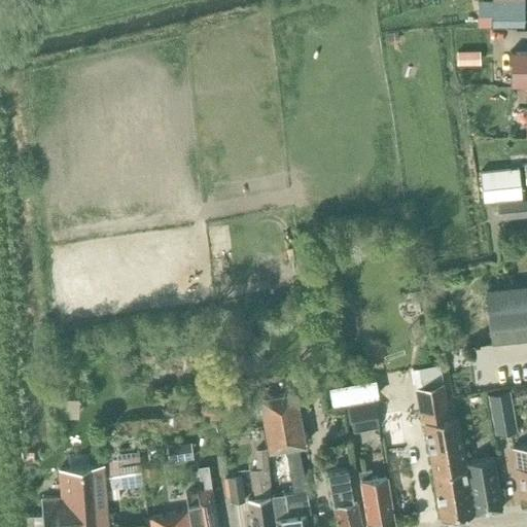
[(523,0),(491,0),(491,27),(524,27),(523,0)]
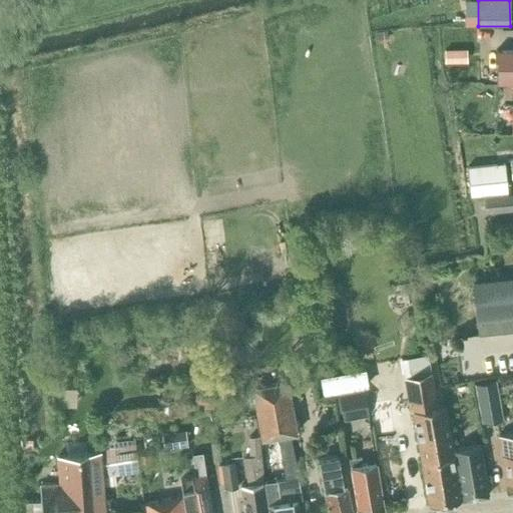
[(465,25),(477,26),(478,14),(465,13),(465,25)]
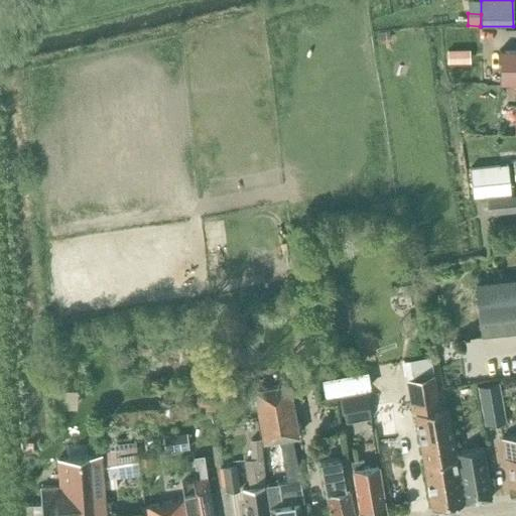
[(446,48),(446,62),(469,62),(469,48),(446,48)]
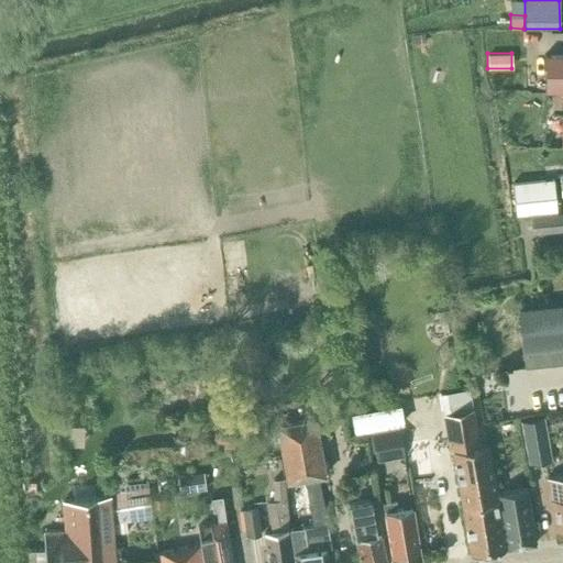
[(562,53),(545,54),(544,90),(562,90),(562,53)]
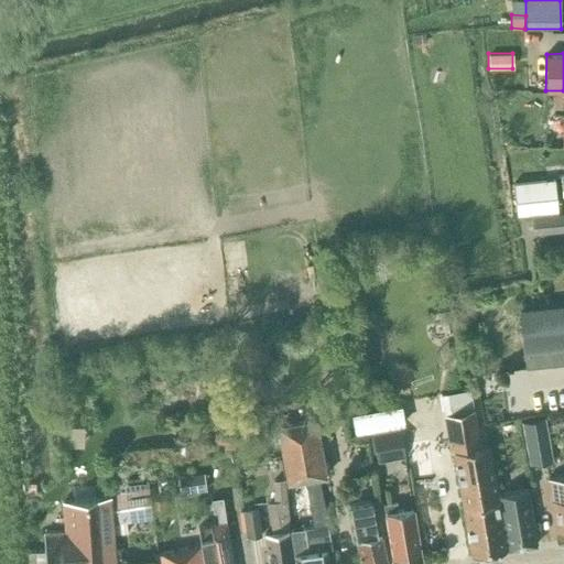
[(554,179),(513,182),(517,214),(556,210),(554,179)]
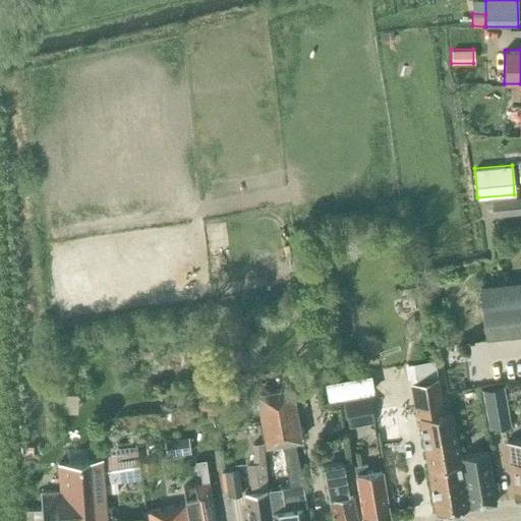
[(520,212),(520,203),(520,195),(490,197),(491,216),(520,212)]
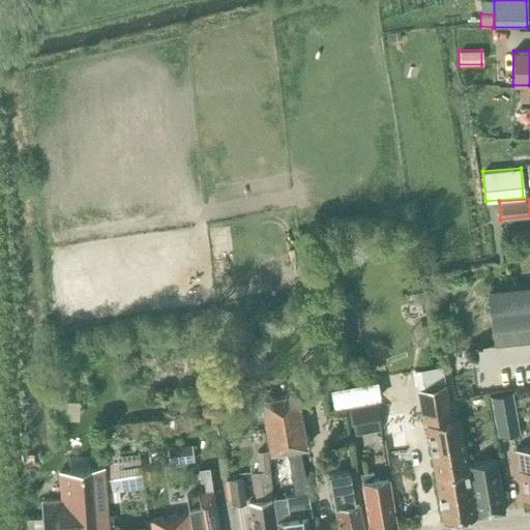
[(529,286),(489,291),(494,347),(529,342),(529,286)]
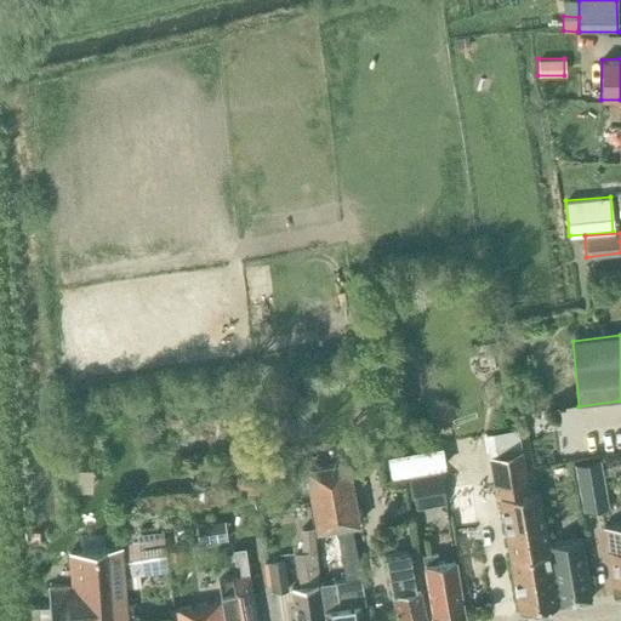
[(493,341),(480,343),(483,355),(495,353),(493,341)]
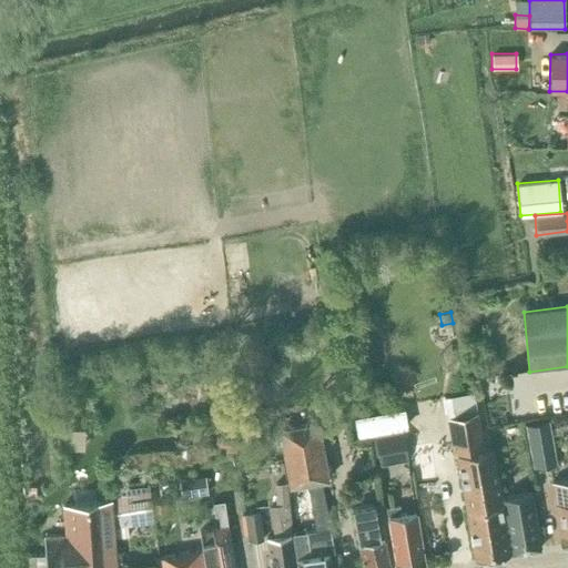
[(483,449),(476,413),(473,392),(443,397),(454,455),(456,455),(475,559),(508,554),(500,504),(501,503),(500,497),(492,448),(483,449)]
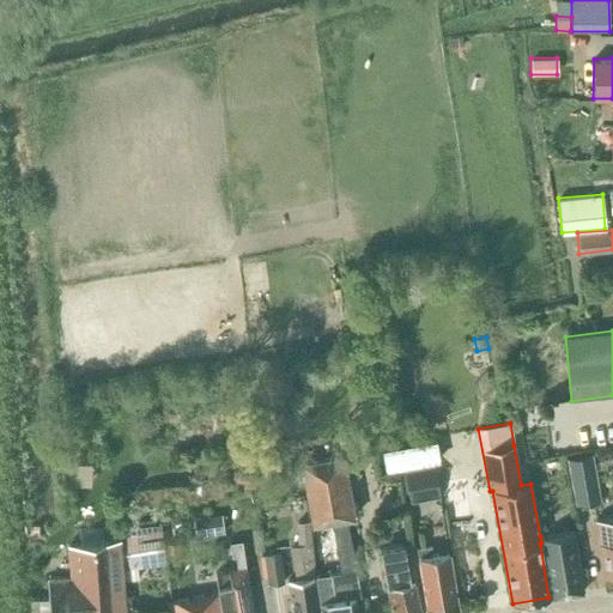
[(592,454),(566,459),(575,505),(600,501),(592,454)]
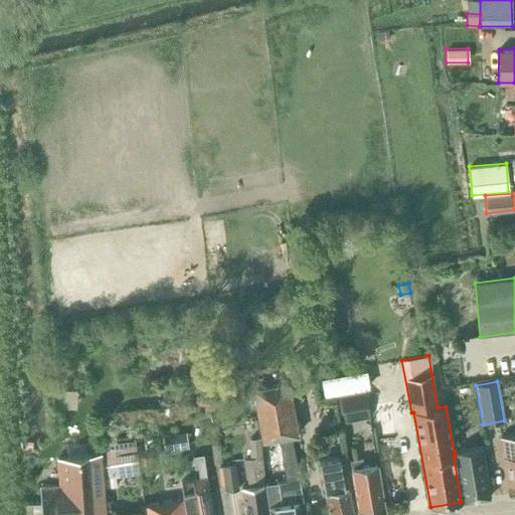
[(460,384),(461,394),(473,392),(472,382),(460,384)]
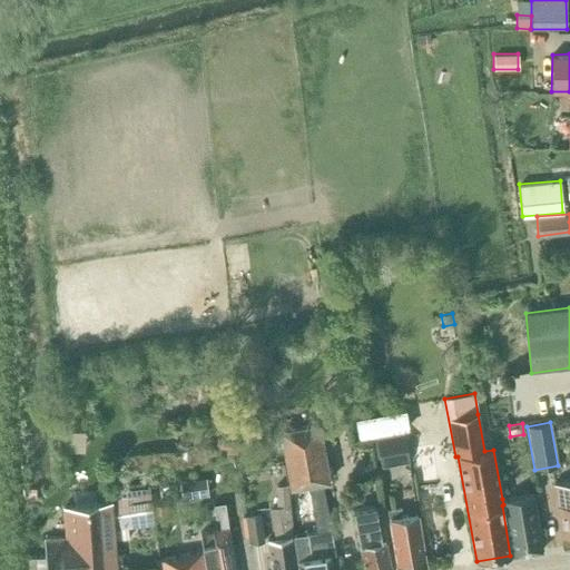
[(318,424),(281,431),(291,488),(328,481),(318,424)]
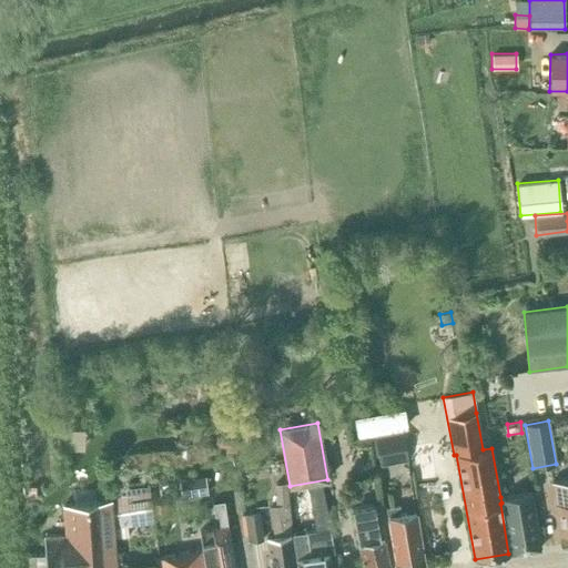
[(67,424),(67,444),(87,444),(87,425),(67,424)]
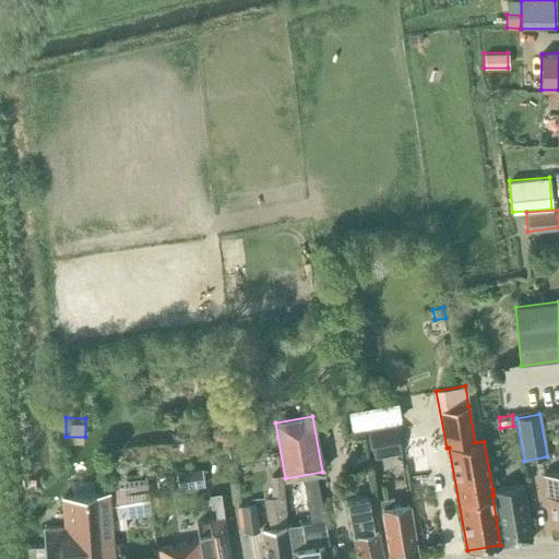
[(373,459),(402,453),(396,424),(368,429),(369,431),(366,431),(369,449),(371,449),(373,459)]
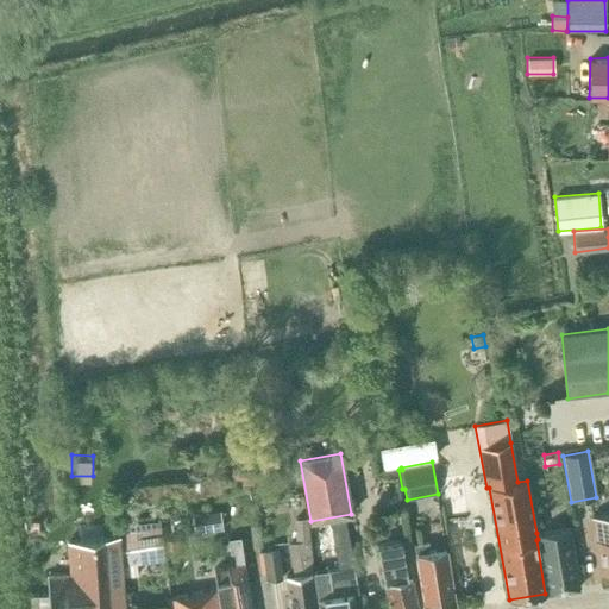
[(223,529),(220,510),(192,514),(194,533),(223,529)]
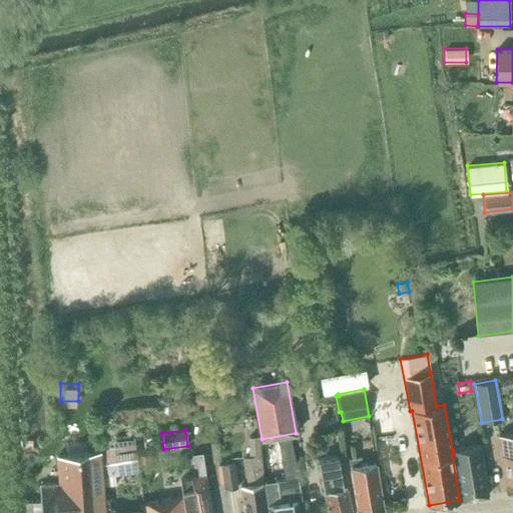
[(506,493),(512,491),(512,432),(498,435),(506,493)]
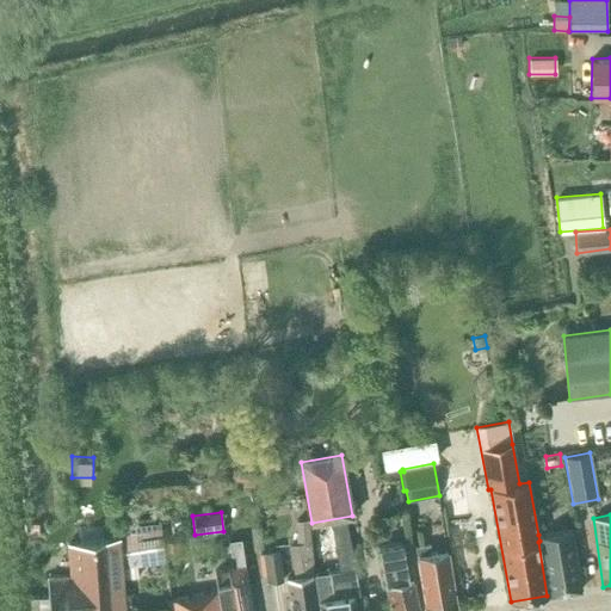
[(312,553),(309,541),(308,518),(296,520),(296,542),(289,543),(294,578),(287,578),(291,610),(316,610),(312,575),(312,553)]
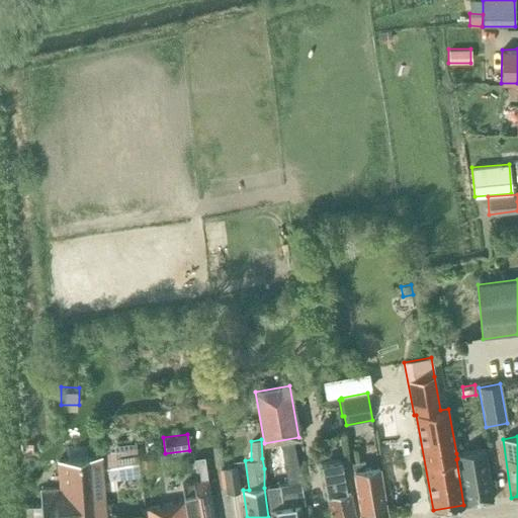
[(105,515),(105,513),(102,481),(140,477),(137,447),(104,451),(105,458),(100,458),(100,455),(58,461),(60,488),(40,489),(41,517),(96,517),(96,516),(105,515)]
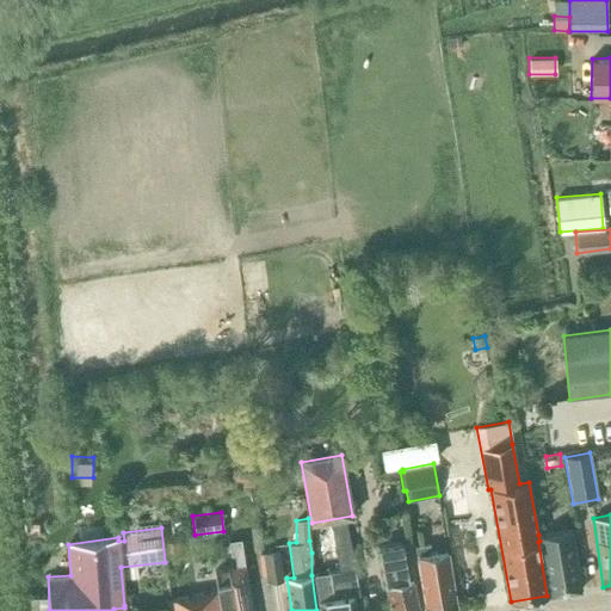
[(538,542),(547,596),(581,590),(571,530),(538,535),(539,541),(538,542)]
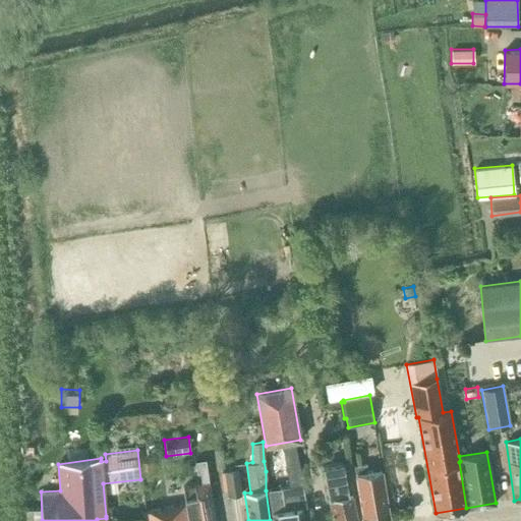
[(141,462),(142,473),(154,470),(153,460),(141,462)]
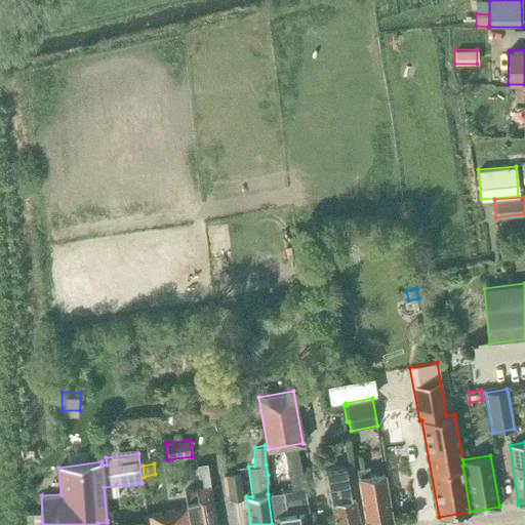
[(335,524),(359,524),(352,483),(355,481),(352,465),(325,471),(330,501),(335,524)]
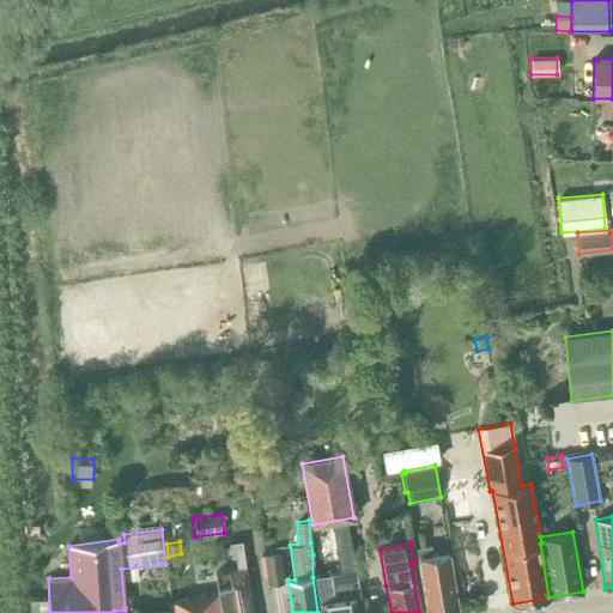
[(252,612),(241,545),(234,546),(237,569),(214,572),(218,593),(210,594),(212,612),(252,612)]
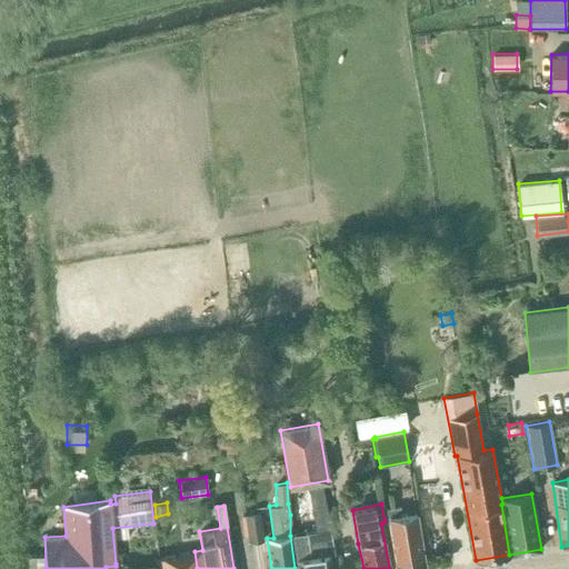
[(397,568),(421,568),(426,568),(416,513),(401,516),(400,507),(387,509),(397,568)]
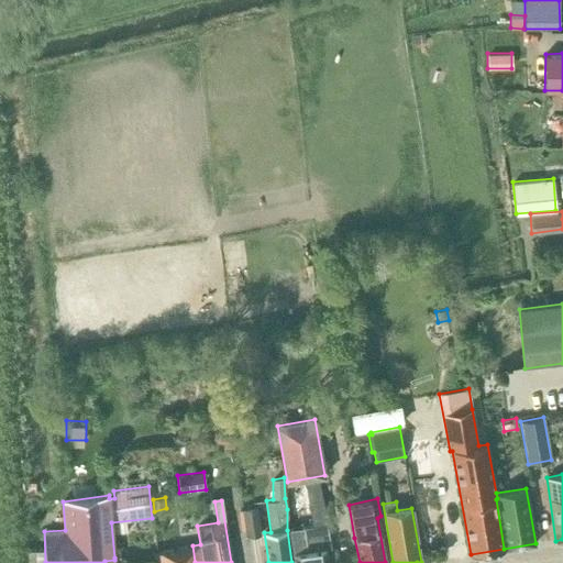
[(246,537),(260,534),(256,507),(243,509),(246,537)]
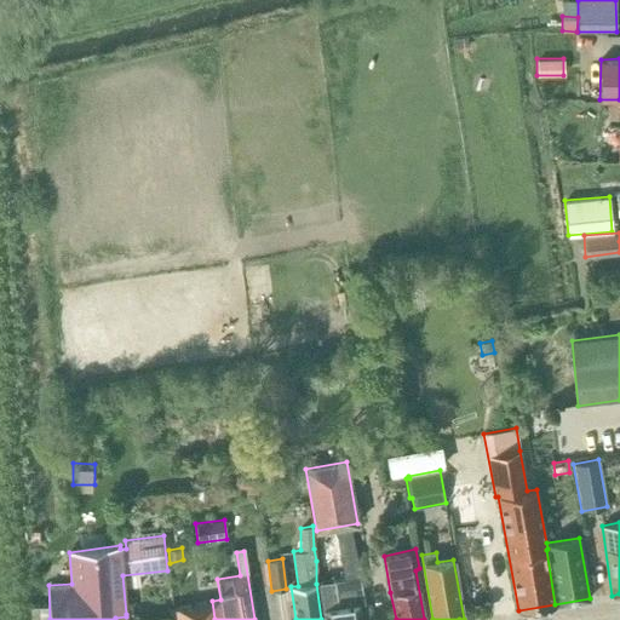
[(365,603),(360,578),(357,563),(342,566),(344,579),(319,583),(323,619),(361,619),(359,603),(365,603)]
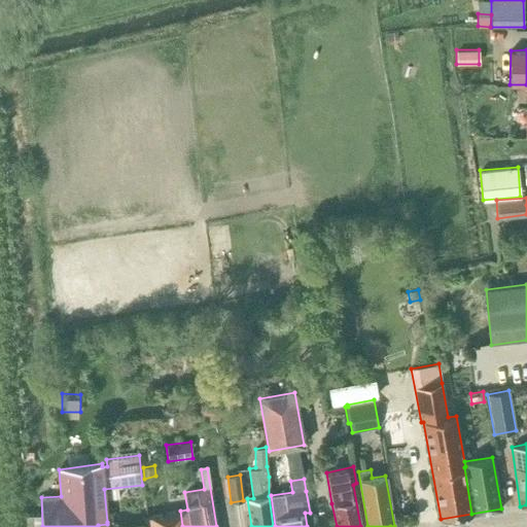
[(147,526),(182,526),(180,511),(164,514),(164,515),(146,517),(147,526)]
